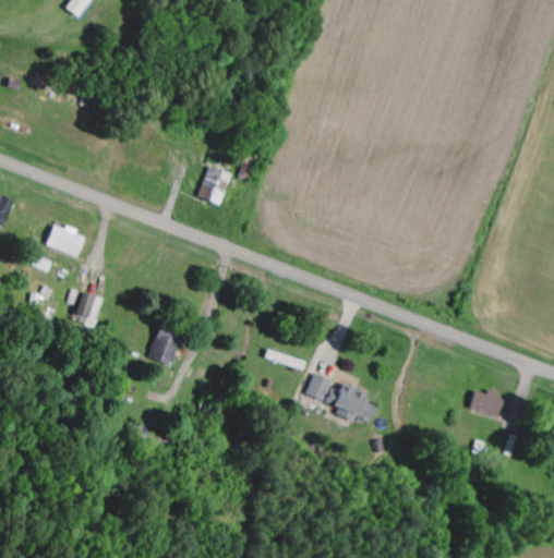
[(232,174),(209,166),(196,196),(219,205),(232,174)]
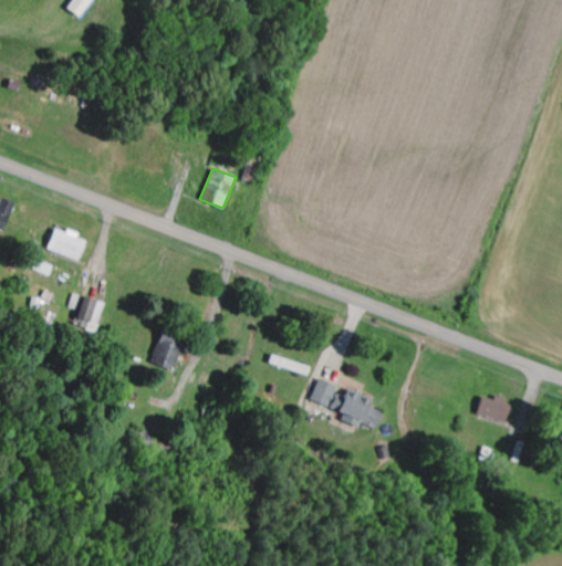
[(14,203),(0,198),(0,230),(2,231),(14,203)]
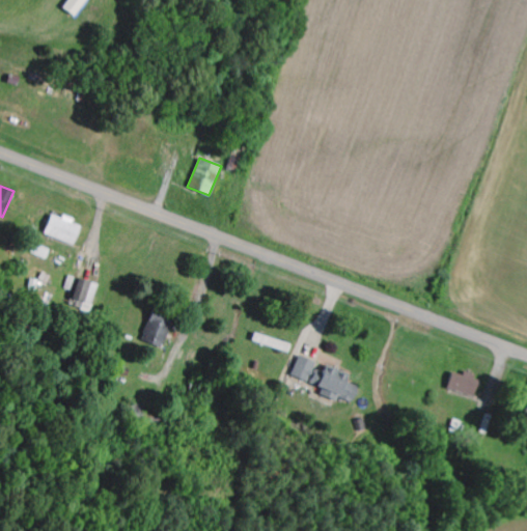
[(81,224),(61,217),(61,219),(50,215),(43,235),(74,246),(81,224)]
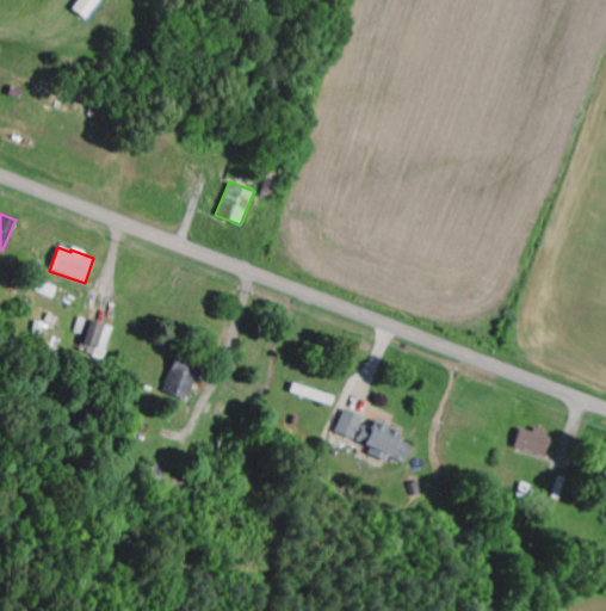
[(198,371),(173,360),(161,392),(185,401),(198,371)]
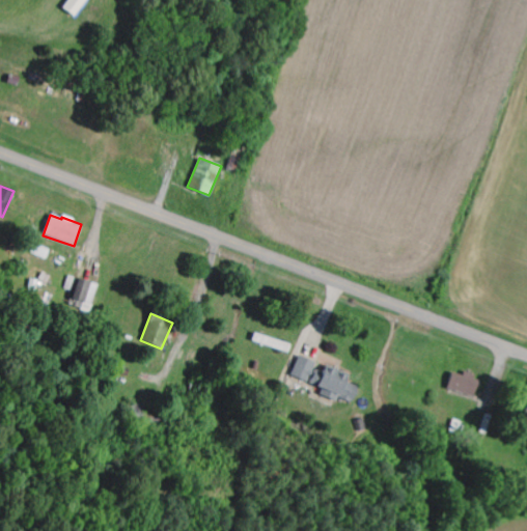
[(290,374),(322,388),(320,394),(338,402),(339,398),(352,404),(359,388),(345,382),(349,374),(327,365),(324,373),(313,369),(316,363),(299,355),(290,374)]
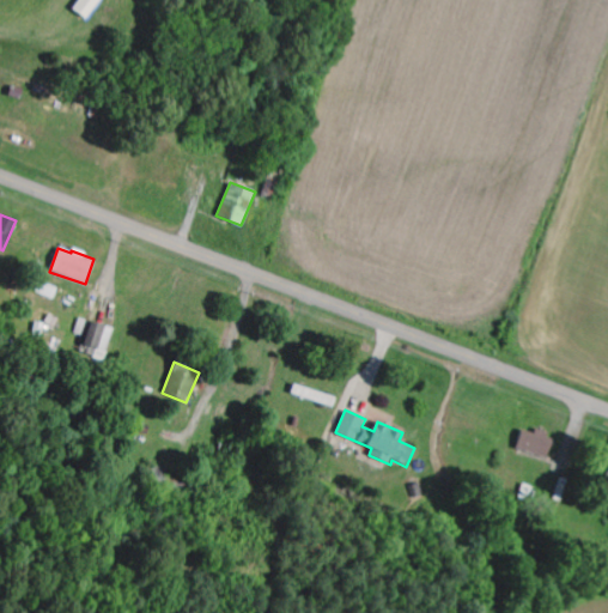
[(547,459),(552,444),(545,442),(548,432),(535,429),(533,435),(522,431),(516,449),(547,459)]
